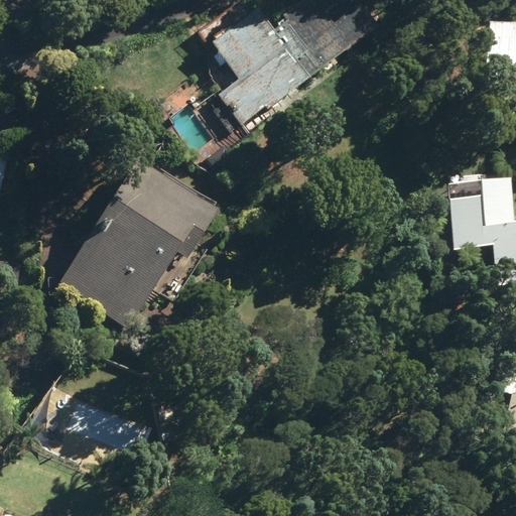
[(213,43),(263,113),(378,25),(358,0),(304,0),(282,18),(285,22),(274,31),(257,10),(213,43)]
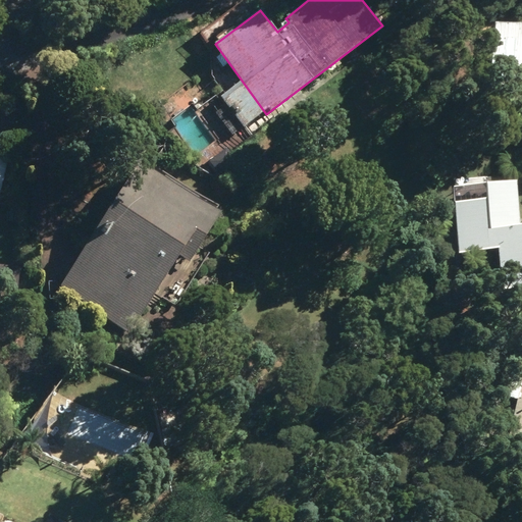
[(521,21),(497,18),(489,80),(521,82),(521,21)]
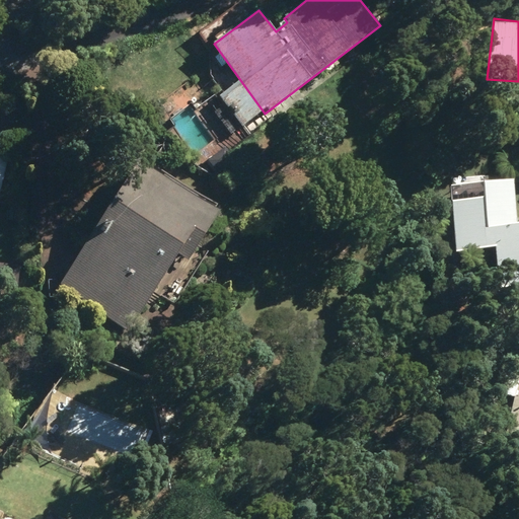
[(206,161),(219,178),(237,164),(224,146),(206,161)]
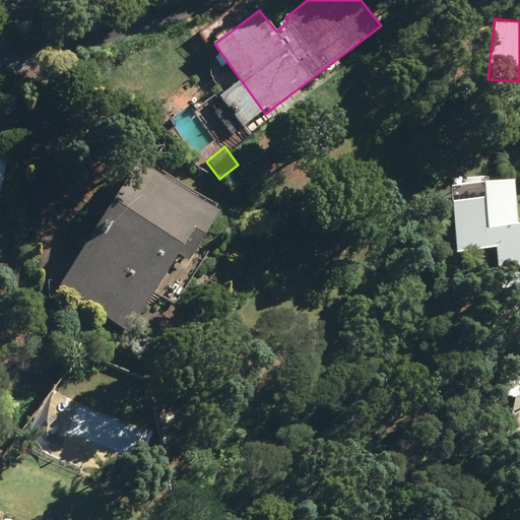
[(0,190),(8,158),(0,155),(0,190)]
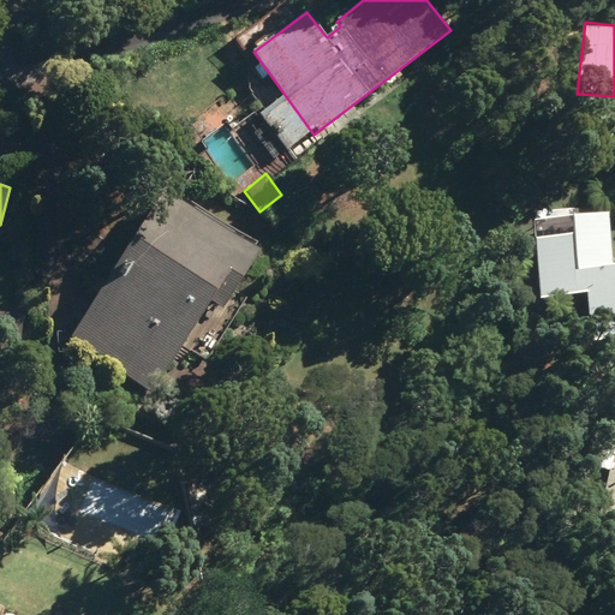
[(70,338),(151,390),(209,299),(224,309),(258,254),(162,192),(70,338)]
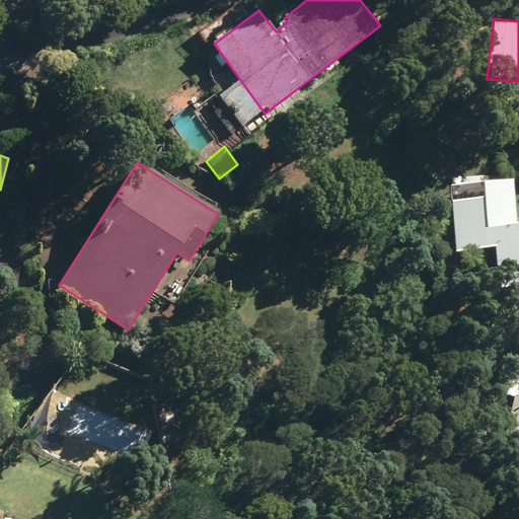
[(518,223),(517,224),(514,178),(483,181),(484,197),(451,199),(454,252),(494,249),(497,291),(518,289),(518,223)]
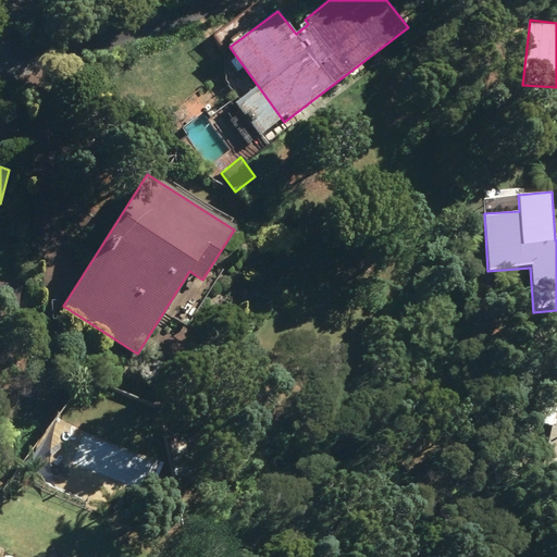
[(556,514),(553,535),(556,535),(556,393),(535,489),(556,493),(556,514)]
